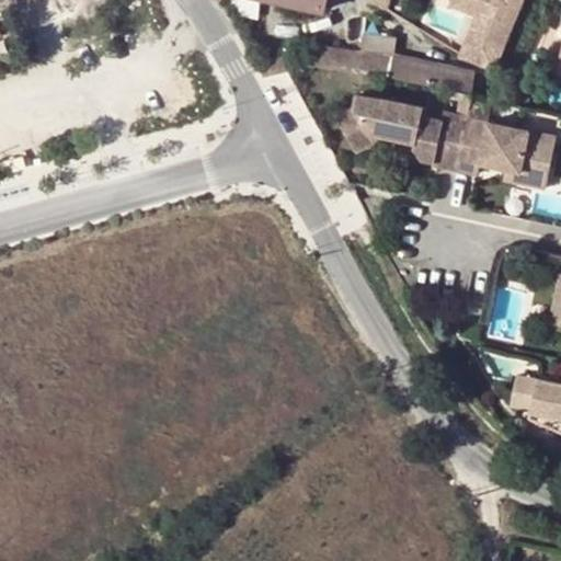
[(275,0),(322,9),(324,0),(275,0)]
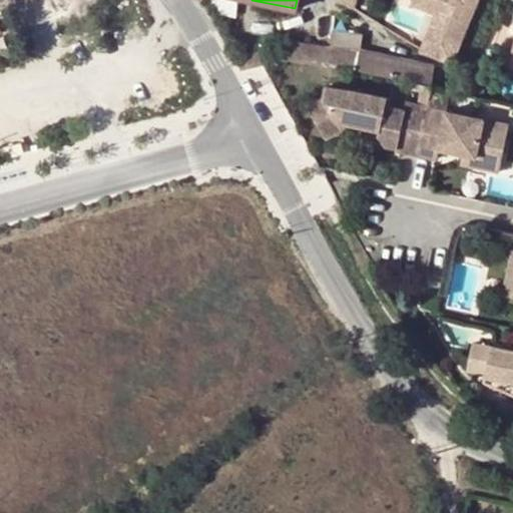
[(332,29),(330,45),(360,49),(363,34),(332,29)]
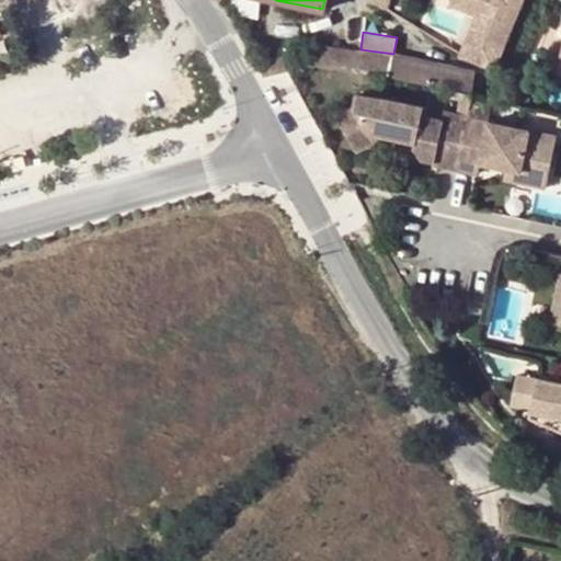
[(254,61),(262,76),(287,70),(310,65),(338,68),(392,76),(471,93),(476,72),(393,54),(361,49),(313,43),(312,49),(254,61)]
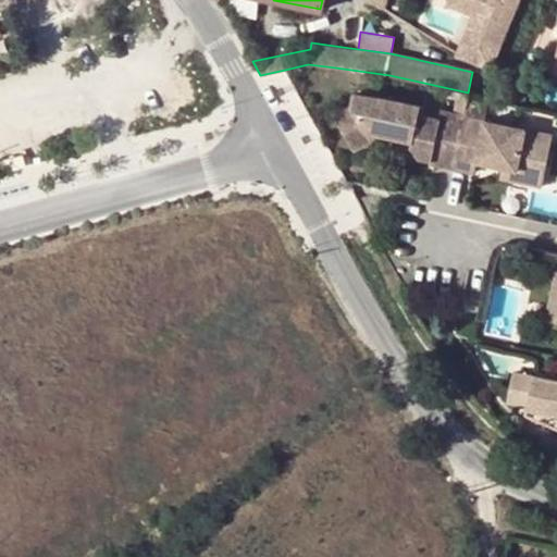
[(413,143),(421,112),(421,104),(383,96),(356,95),(355,104),(338,114),(358,145),(376,146),(379,136),(413,143)]
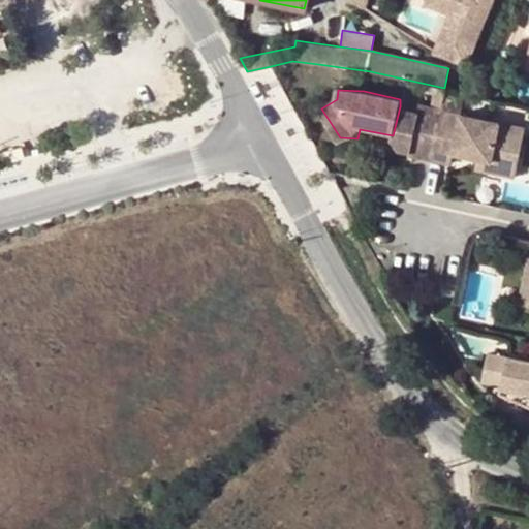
[(409,154),(430,158),(433,148),(441,109),(419,103),(418,110),(409,151),(409,154)]
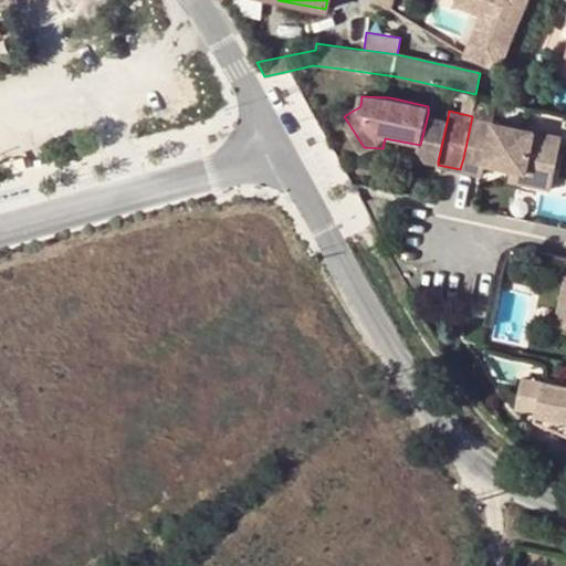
[(430,160),(438,161),(448,117),(428,114),(420,145),(419,149),(430,160)]
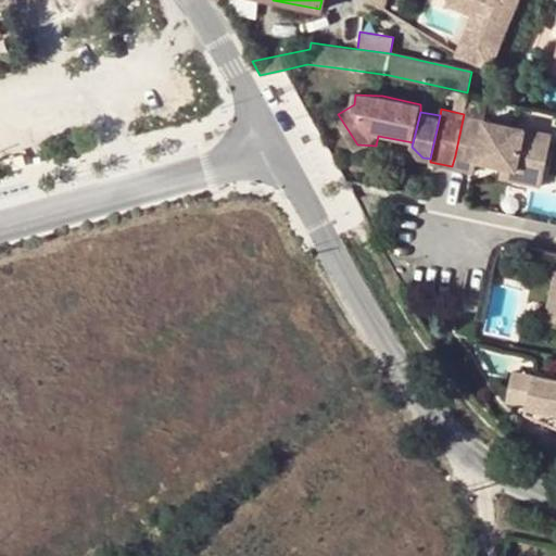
[(464,114),(455,155),(503,166),(515,168),(513,180),(541,187),(550,144),(523,139),(526,129),(464,114)]
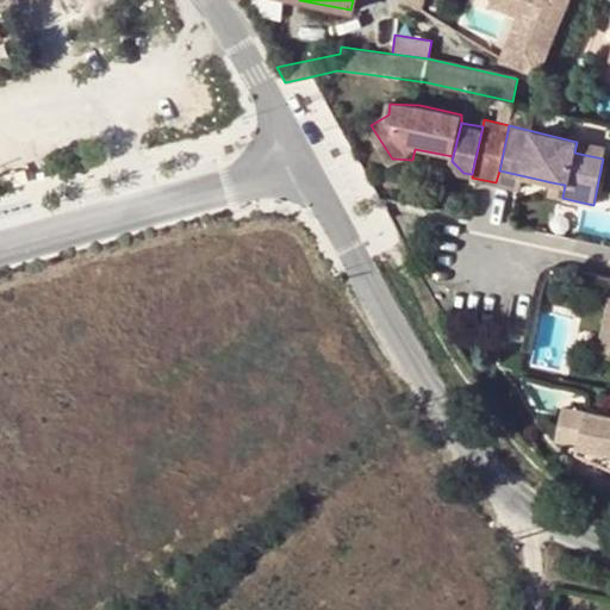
[(605,149),(577,142),(574,153),(603,159),(605,149)]
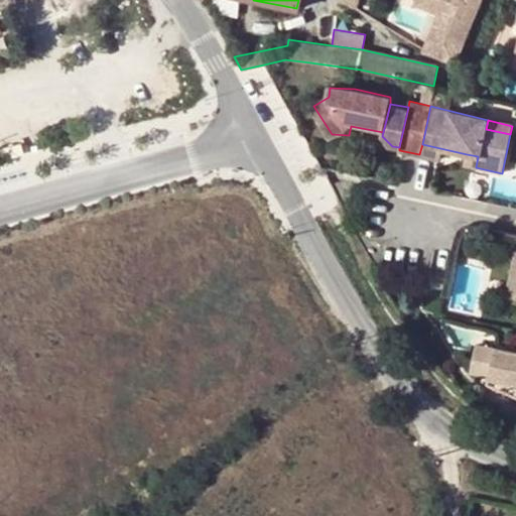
[(24,139),(5,144),(7,154),(26,150),(24,139)]
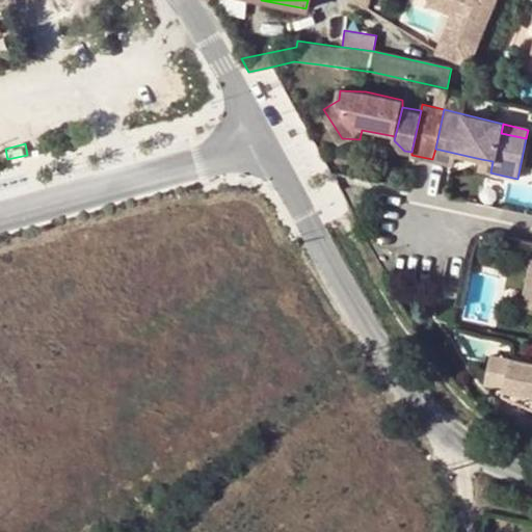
[(493,161),(481,159),(479,170),(490,173),(493,161)]
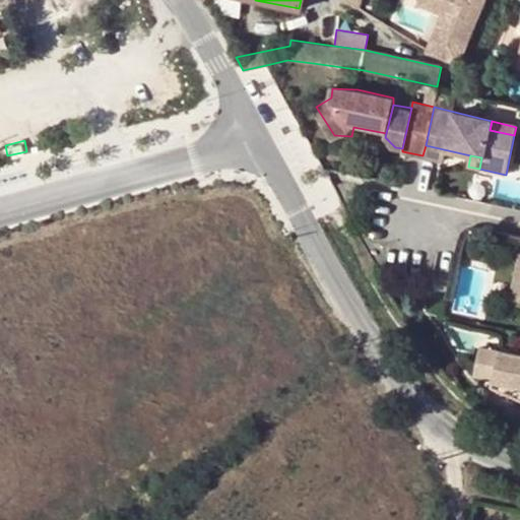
[(509,306),(519,307),(519,287),(514,286),(509,306)]
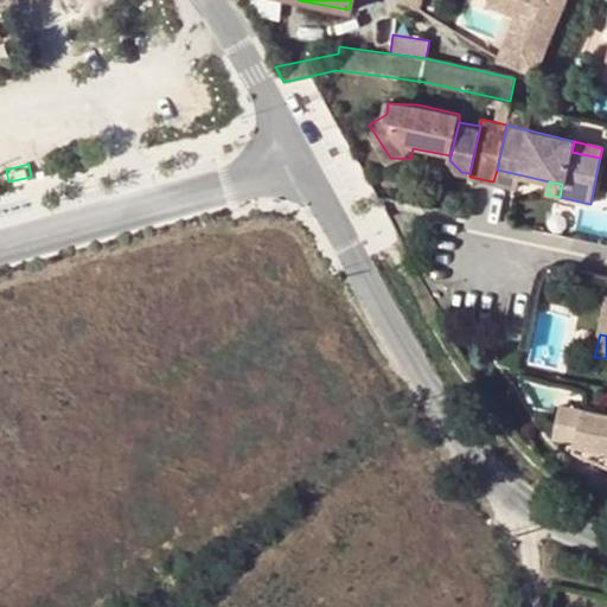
[(606,416),(582,411),(574,447),(606,454),(606,416)]
